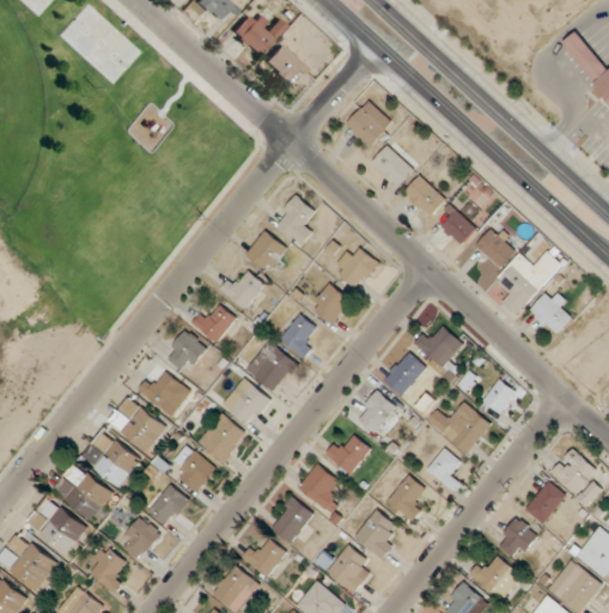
[(194,0),(193,1),(213,20),(229,5),(224,0),(194,0)]
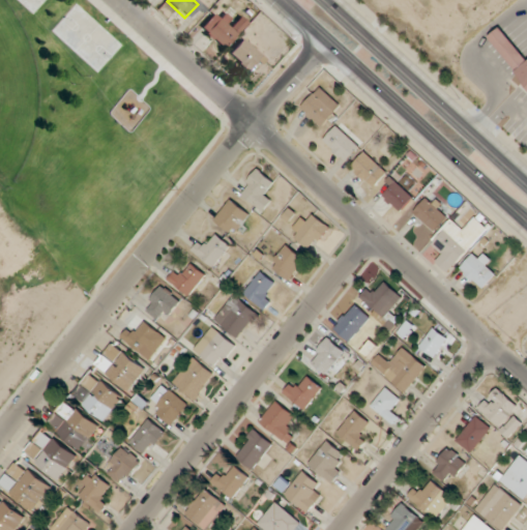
[(237,17),(230,25),(213,10),(197,29),(221,51),(244,24),(237,17)]
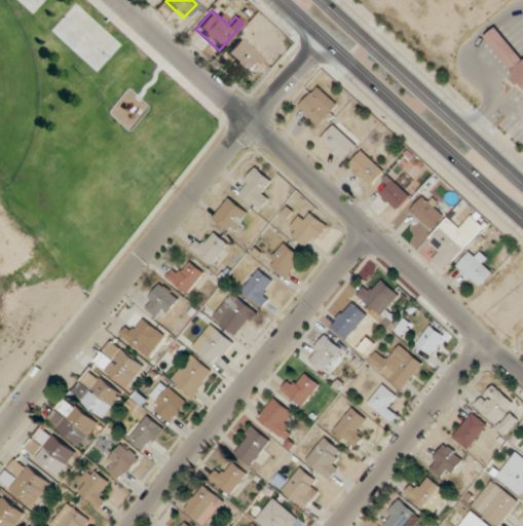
[(482,36),(522,87),(522,59),(522,60),(495,26),(482,36)]
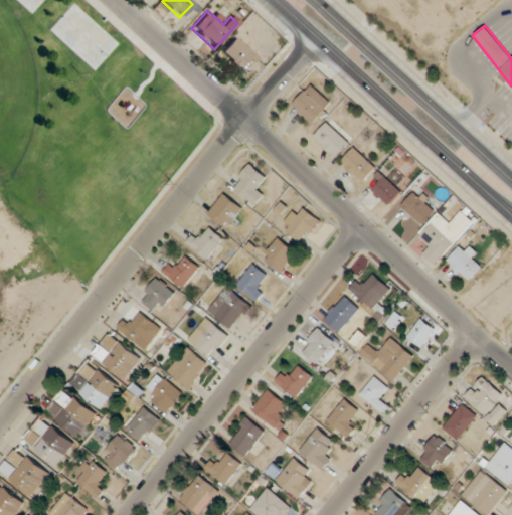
[(290,105),(310,125),(324,110),(304,91),(290,105)]
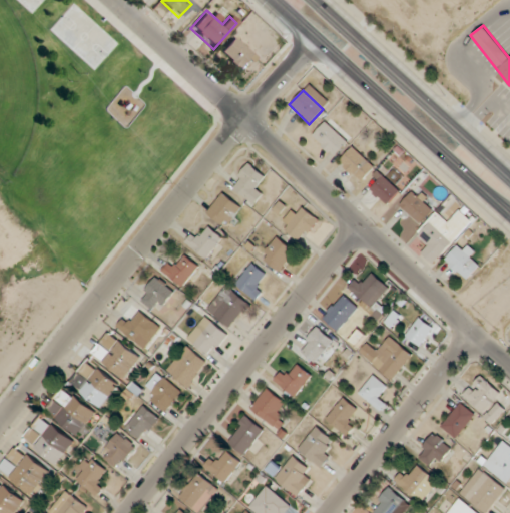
[(331,157),(347,143),(338,133),(341,130),(329,117),(310,135),(331,157)]
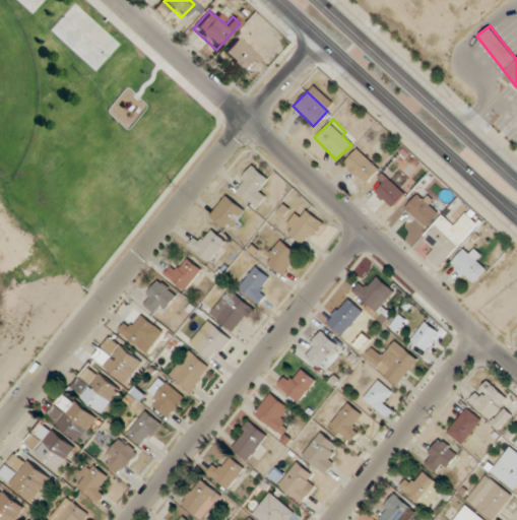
[(341,165),(364,185),(378,169),(356,148),(341,165)]
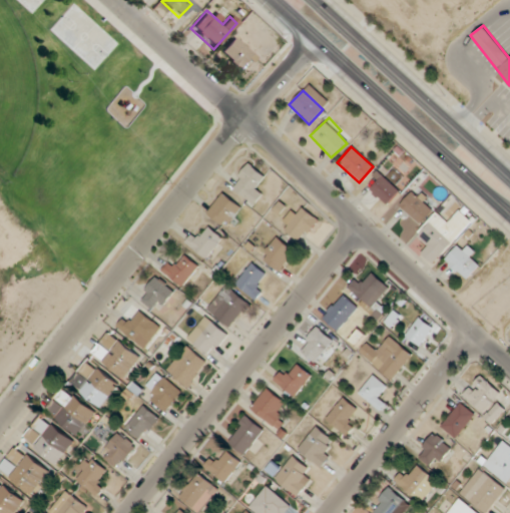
[(250,205),(264,191),(256,184),(265,175),(249,162),(228,184),(250,205)]
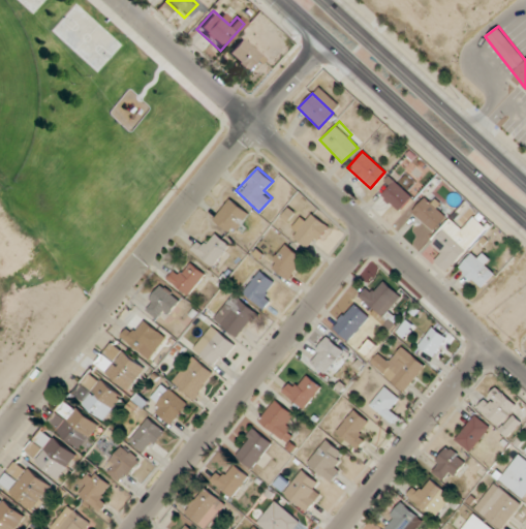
[(380,203),(403,210),(409,190),(387,183),(380,203)]
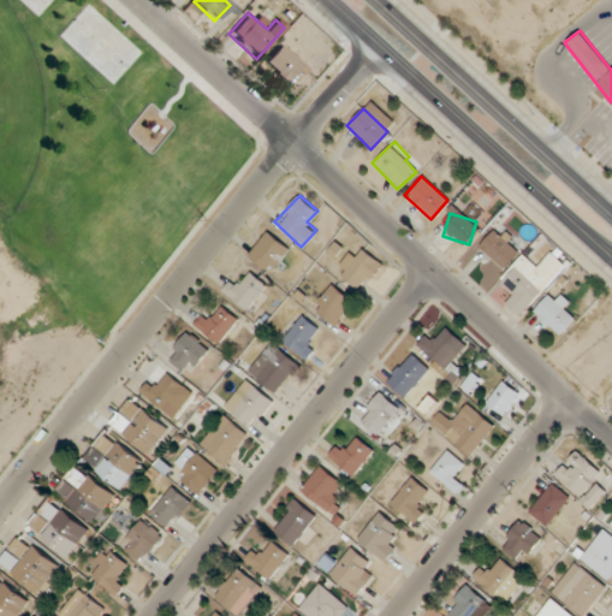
[(518,253),(492,230),(476,248),(501,271),(518,253)]
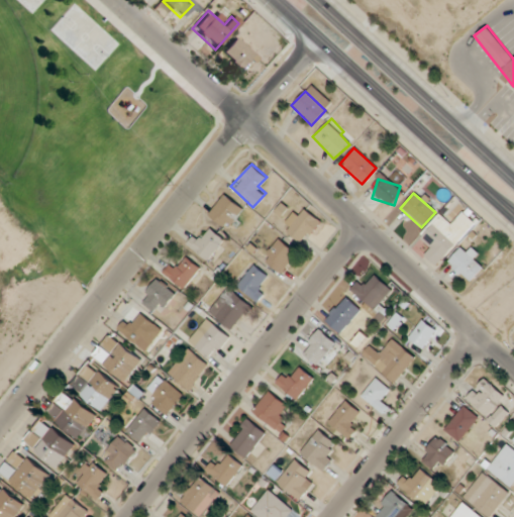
[(242,211),(224,194),(207,214),(225,230),(242,211)]
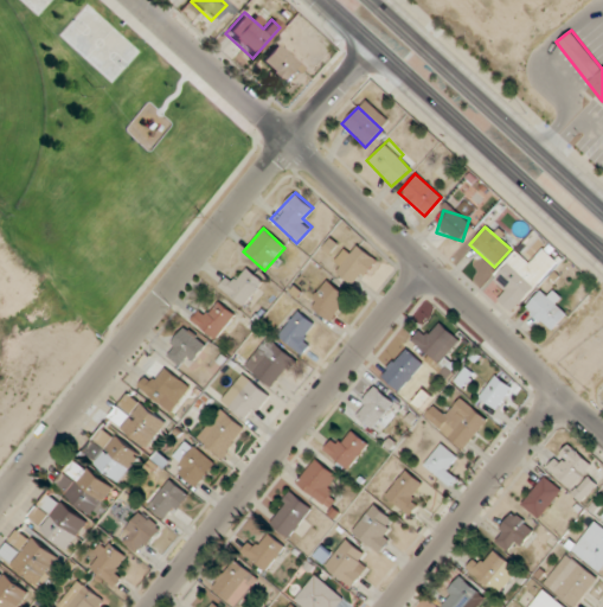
[(344,250),(329,267),(348,283),(357,274),(364,280),(378,263),(358,247),(351,256),(344,250)]
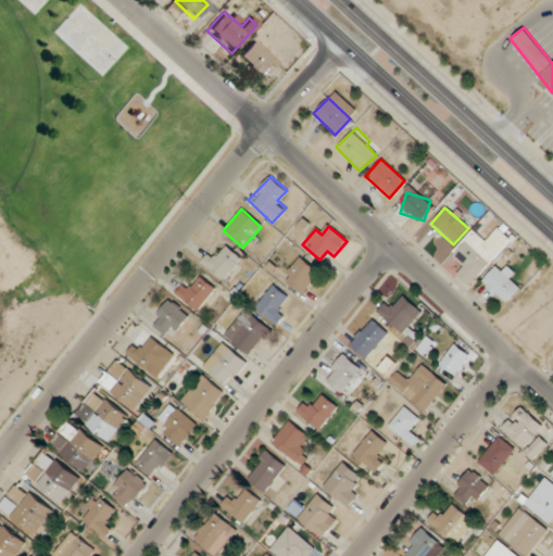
[(468,287),(510,241),(493,226),(481,240),(470,230),(449,254),(461,265),(453,273),(468,287)]
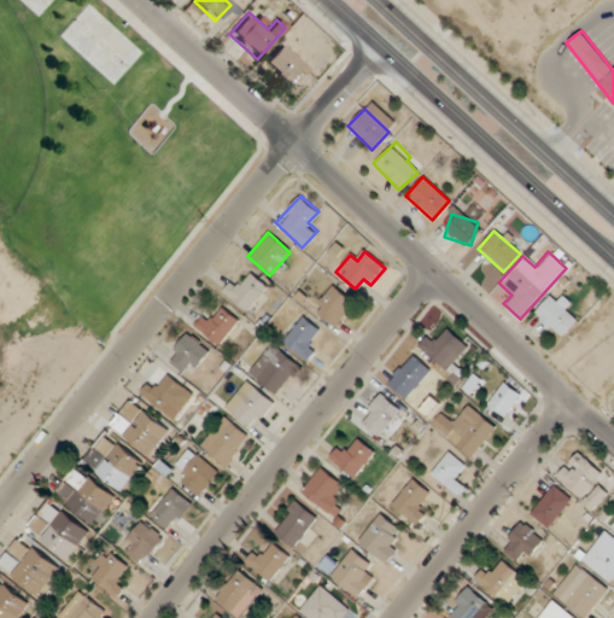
[(246,314),(268,289),(251,274),(243,284),(234,278),(221,292),(246,314)]
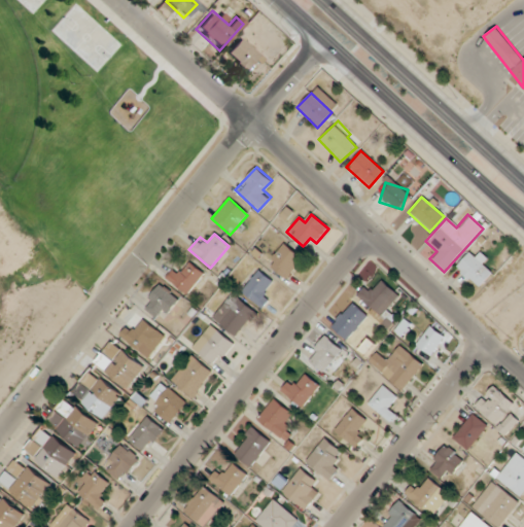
[(284,280),(302,259),(283,243),(266,264),(284,280)]
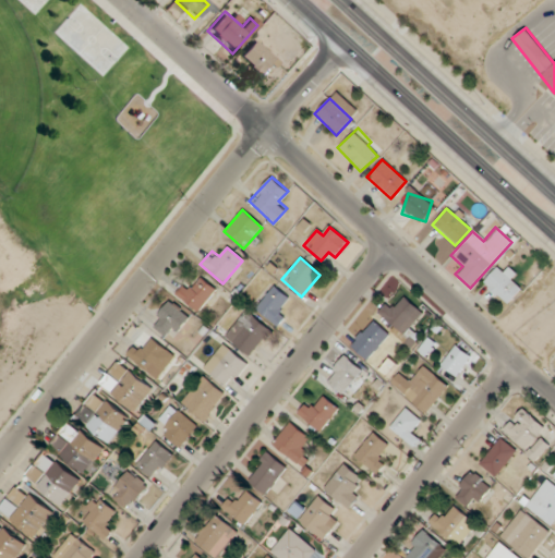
[(503,273),(495,266),(480,286),(506,305),(518,290),(510,283),(517,276),(507,268),(503,273)]
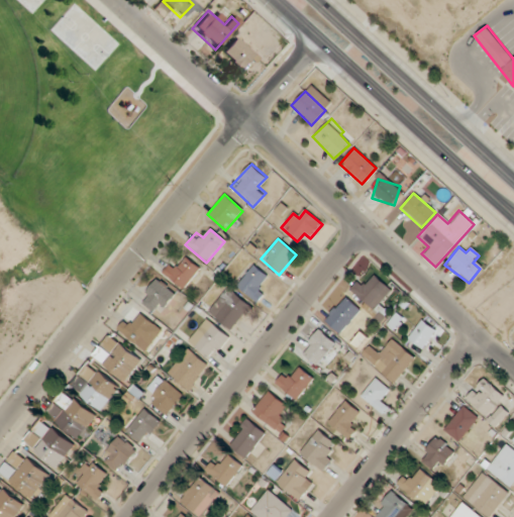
[(178,265),(174,261),(163,272),(180,289),(198,271),(185,257),(178,265)]
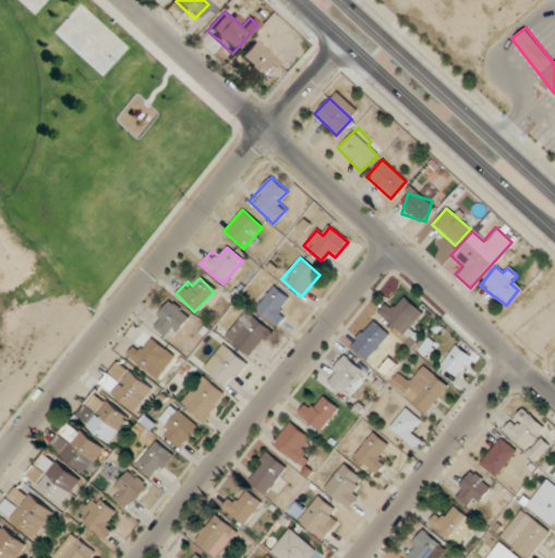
[(288,299),(273,286),(254,308),(276,327),(284,318),(277,313),(288,299)]
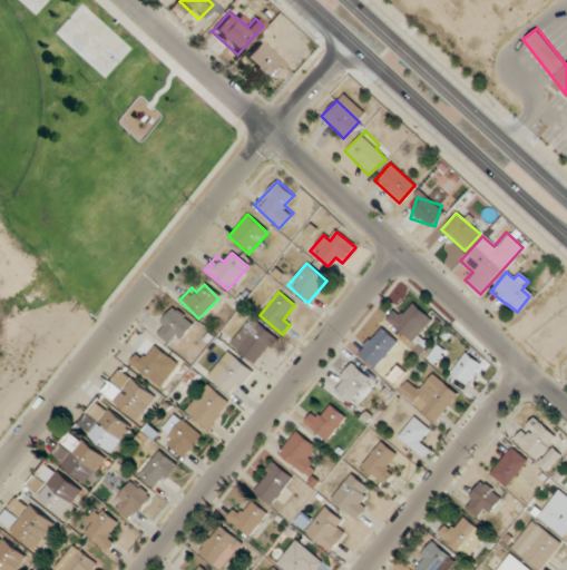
[(431,322),(413,305),(404,314),(397,307),(385,320),(411,343),(431,322)]
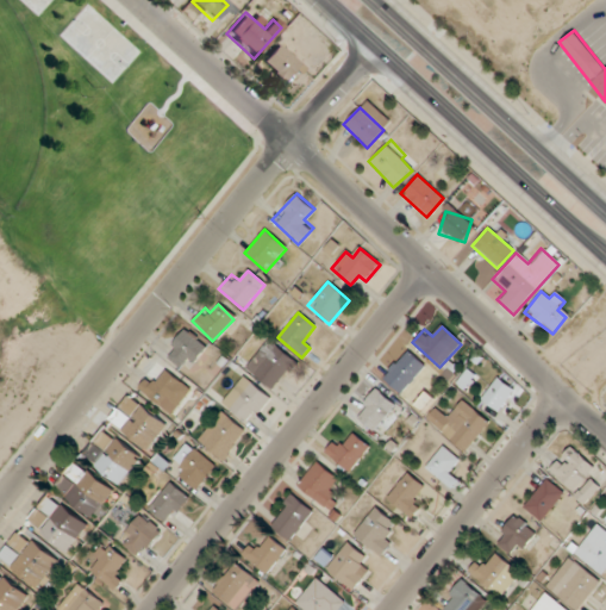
[(186,372),(202,346),(181,330),(163,358),(186,372)]
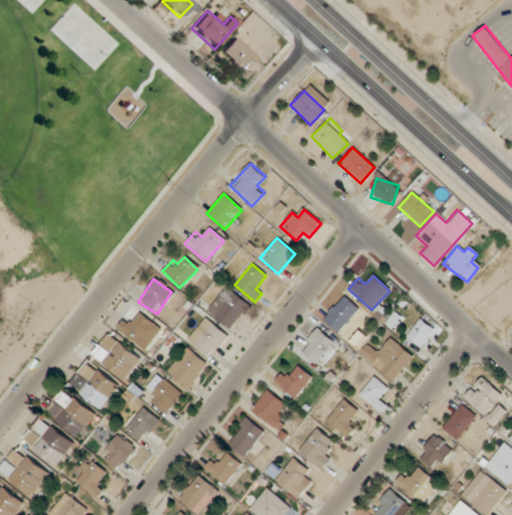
[(206,312),(229,329),(247,304),(224,287),(206,312)]
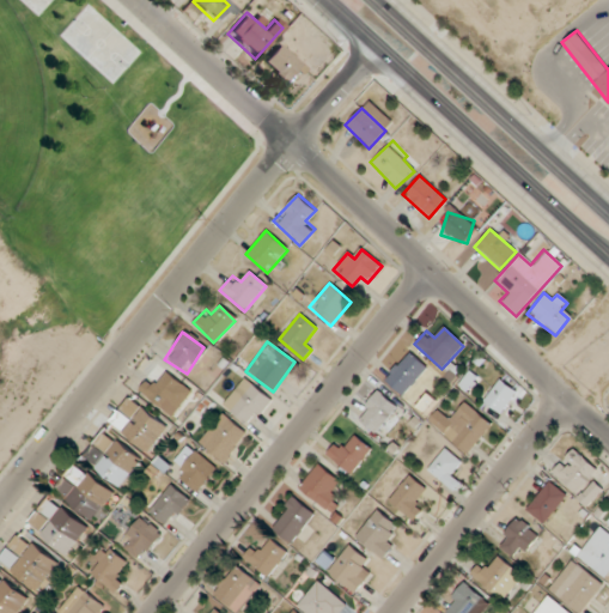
[(427,368),(408,352),(383,380),(401,396),(427,368)]
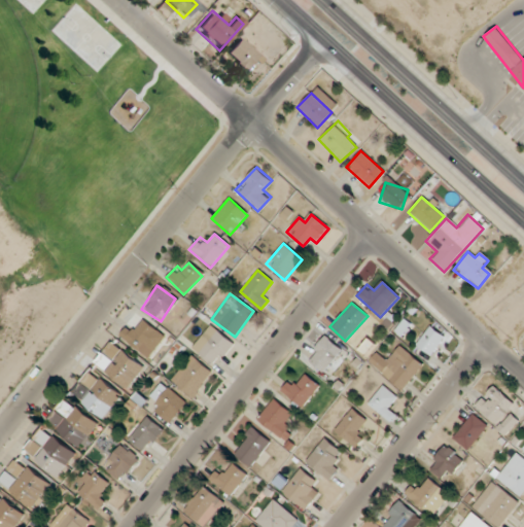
[(135,329),(129,324),(119,335),(144,358),(162,339),(143,320),(135,329)]
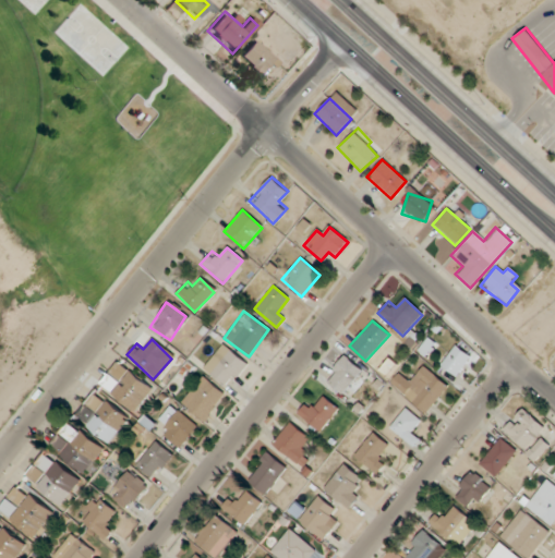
[(202,367),(224,387),(244,364),(222,344),(202,367)]
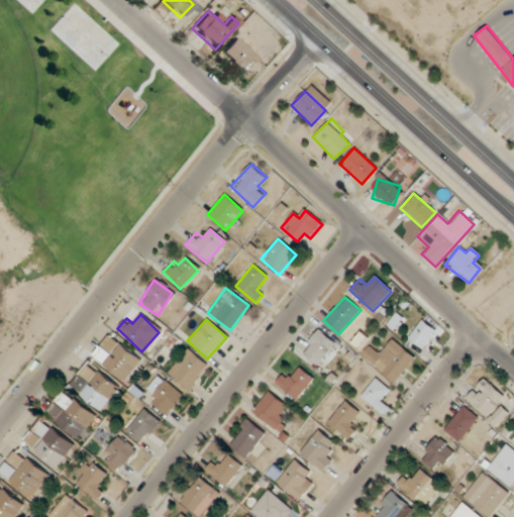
[(406,338),(421,350),(435,331),(420,319),(406,338)]
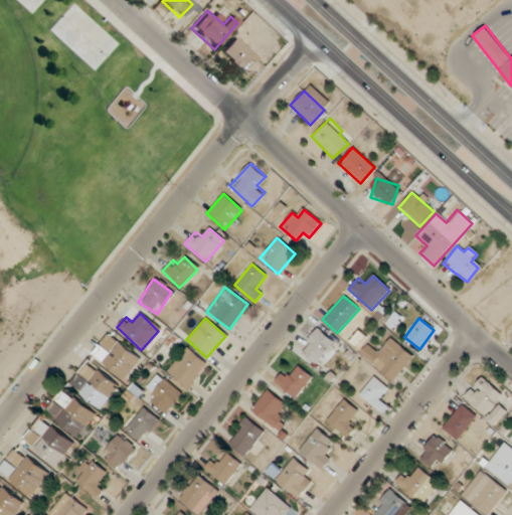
[(317,367),(337,348),(319,329),(299,348),(317,367)]
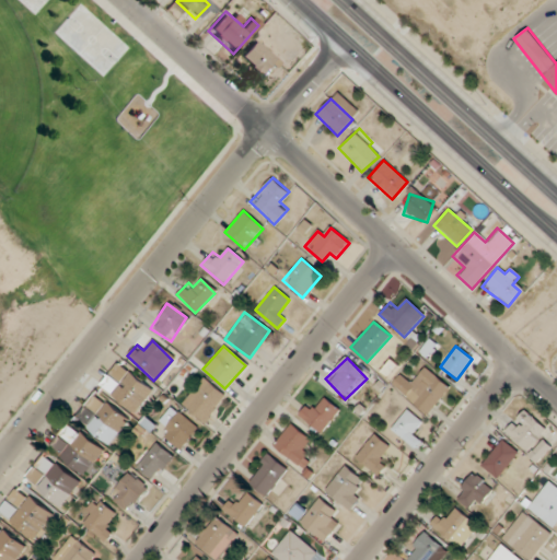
[(99,386),(132,412),(150,391),(117,363),(99,386)]
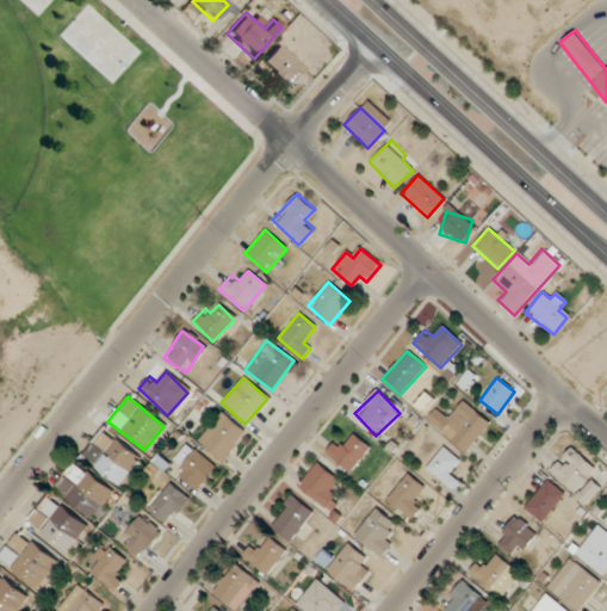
[(465,454),(489,420),(460,400),(446,420),(433,409),(425,420),(445,436),(443,437),(465,454)]
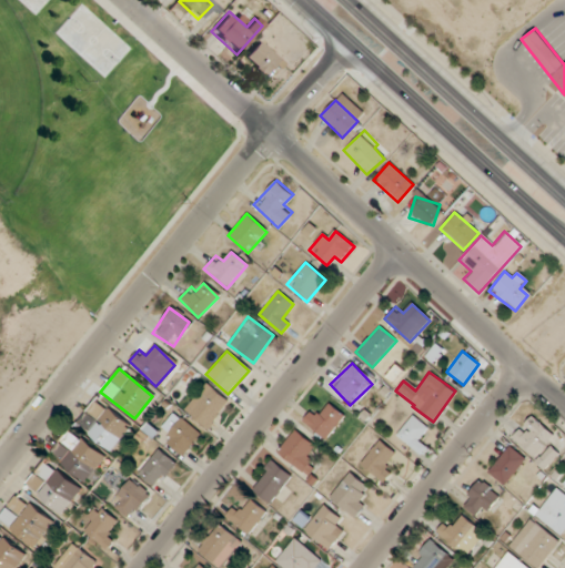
[(183,411),(205,428),(228,401),(204,383),(183,411)]
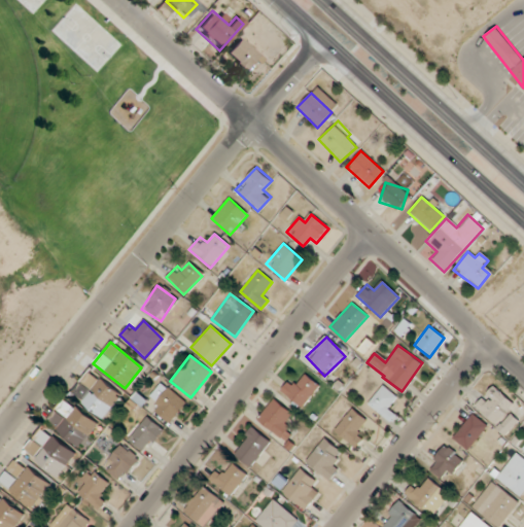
[(119,392),(85,371),(69,397),(102,418),(119,392)]
